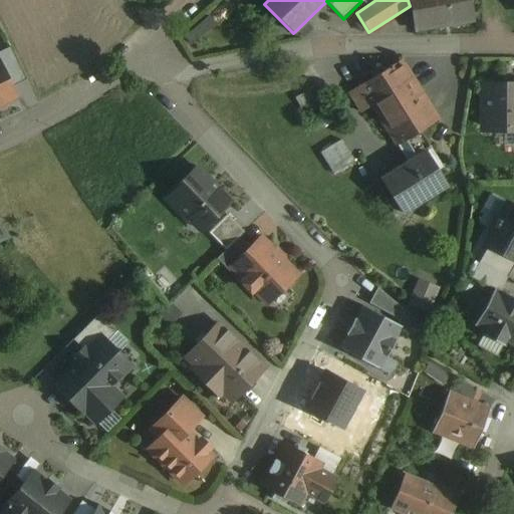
[(408,0),(410,6),(414,31),(474,22),(469,0),(408,0)]
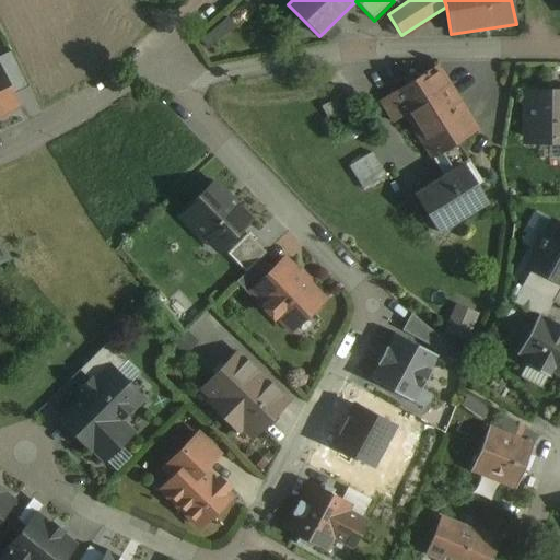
[(27,88),(10,51),(0,56),(0,73),(10,95),(27,88)]
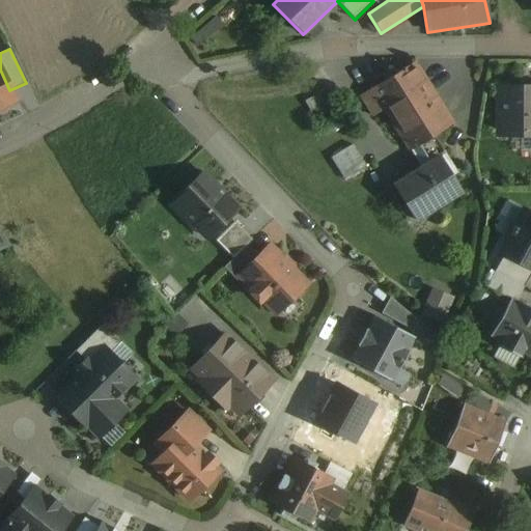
[(414,62),(370,89),(383,110),(391,123),(436,95),(414,62)]
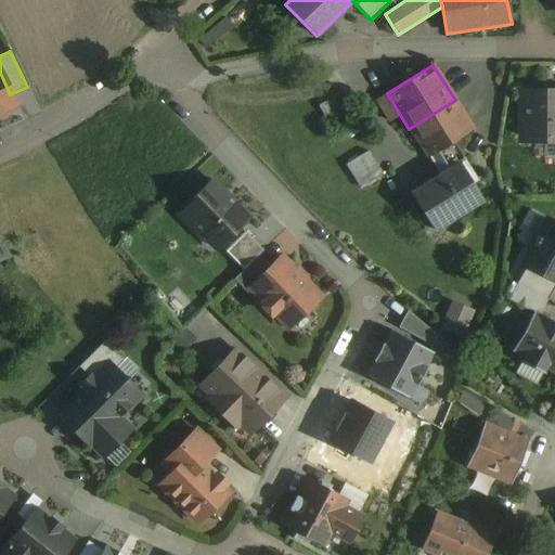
[(0,113),(8,110),(7,107),(14,104),(10,94),(0,73),(0,113)]
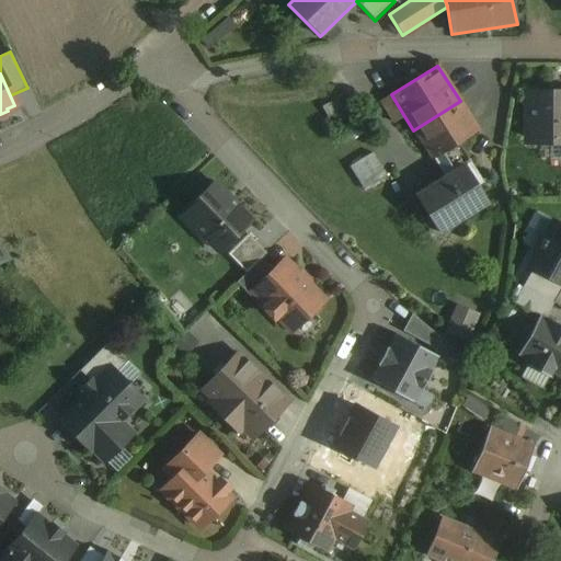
[(560,93),(526,93),(526,117),(531,123),(531,141),(560,141),(560,93)]
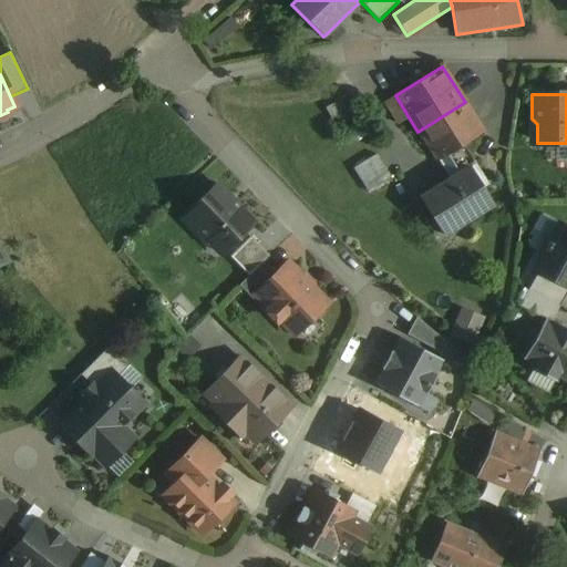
[(409,117),(395,95),(383,103),(397,124),(409,117)]
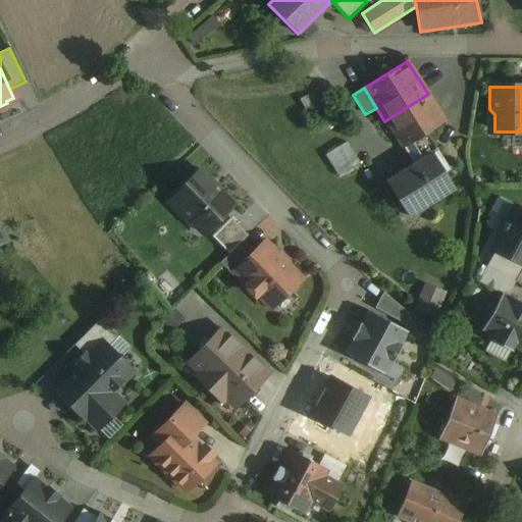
[(318,89),(299,100),(309,118),(328,107),(318,89)]
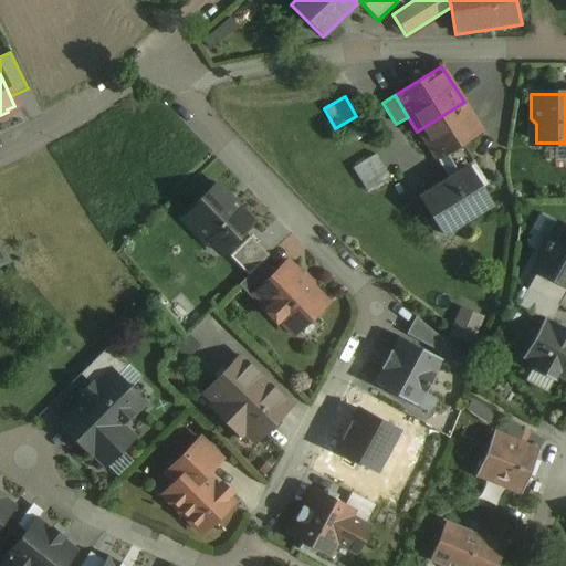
[(464,102),(417,132),(436,161),(437,160),(461,145),(483,132),(464,102)]
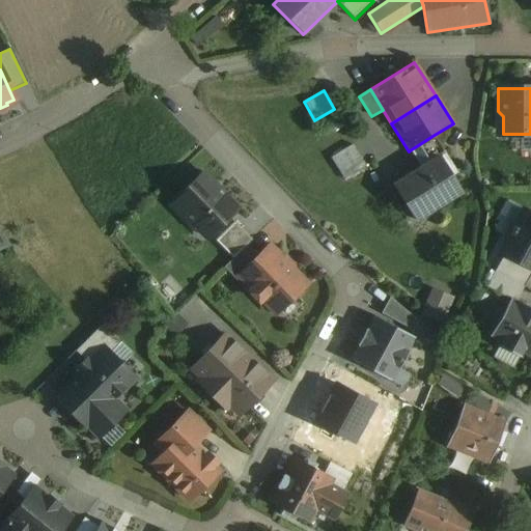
[(432,136),(410,150),(421,167),(393,185),(415,221),(460,192),(439,157),(444,154),(432,136)]
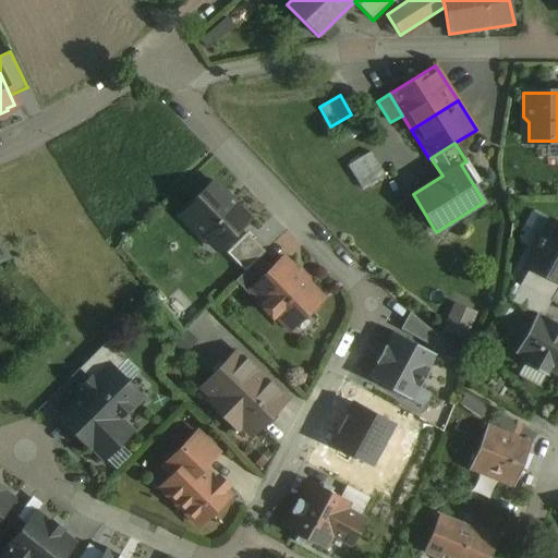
[(370,153),(348,167),(361,189),(383,174),(370,153)]
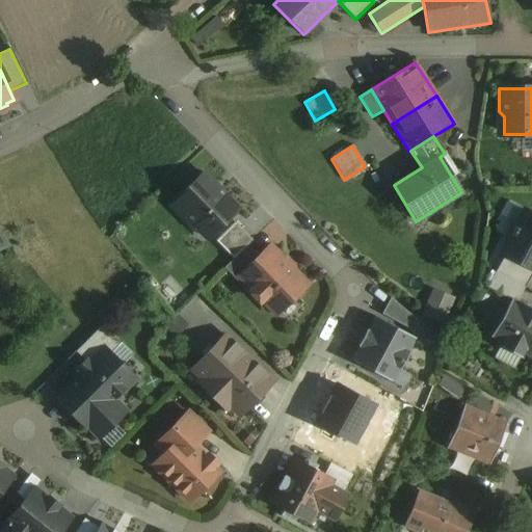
[(203,174),(171,203),(173,205),(169,208),(190,229),(196,221),(209,235),(237,208),(203,174)]
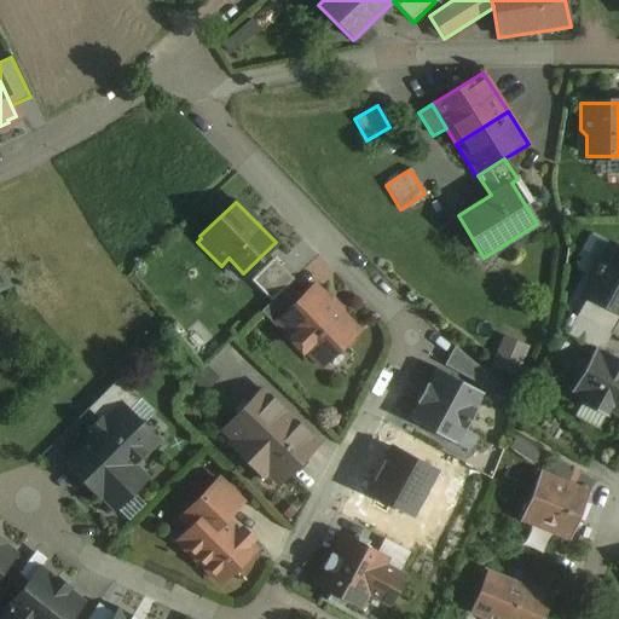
[(618,313),(618,249),(611,246),(602,261),(600,260),(590,277),(593,278),(584,294),(588,296),(618,313)]
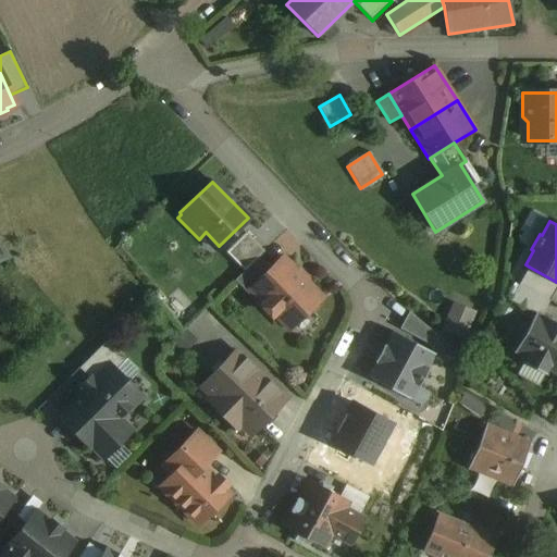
[(245,233),(225,252),(244,271),(258,258),(263,251),(245,233)]
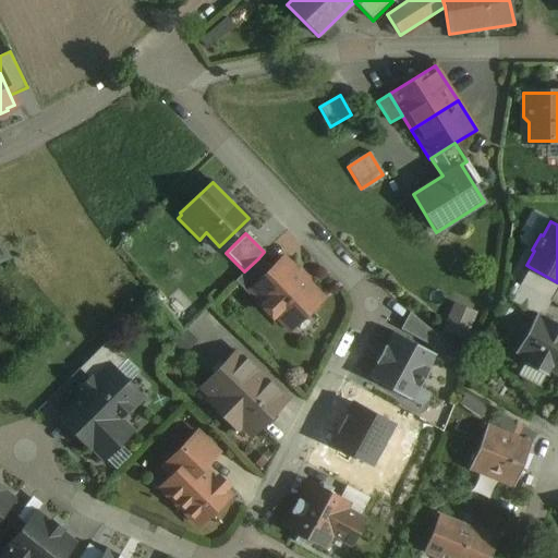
[(0,262),(10,257),(0,245),(0,262)]
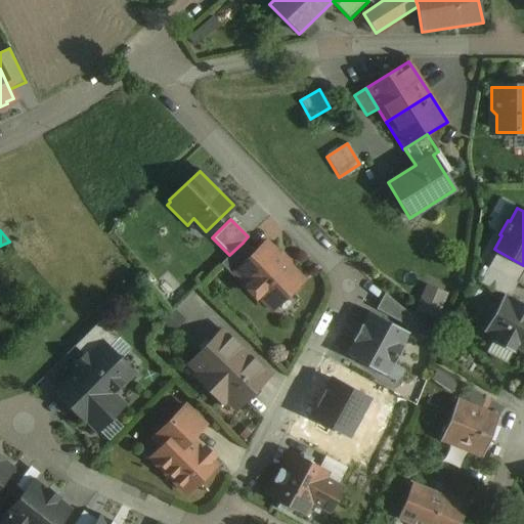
[(229,255),(221,263),(233,275),(236,272),(235,272),(254,254),(243,243),(229,255)]
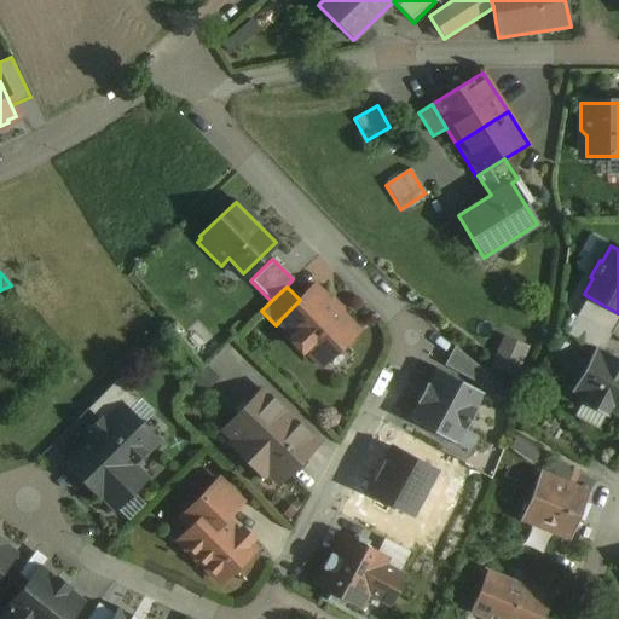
[(300,300),(278,322),(279,322),(293,336),(293,343),(299,350),(306,350),(320,364),(354,331),(313,288),(300,300)]
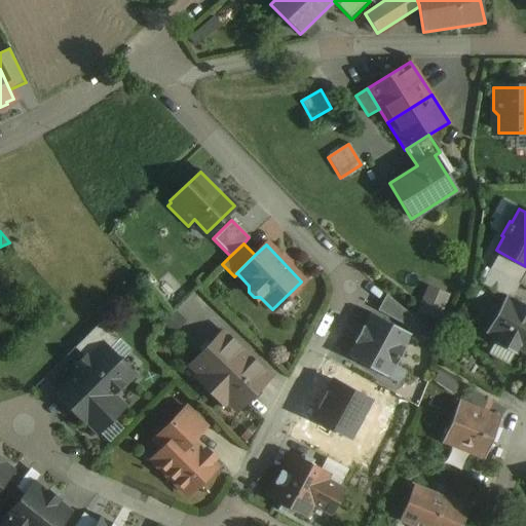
[(525,270),(525,266),(499,252),(490,268),(518,285),(525,270)]
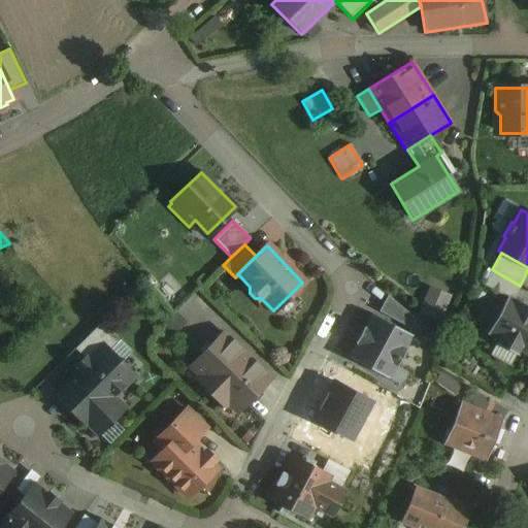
[(520,286),(492,269),(483,285),(506,298),(506,297),(512,300),(520,286)]
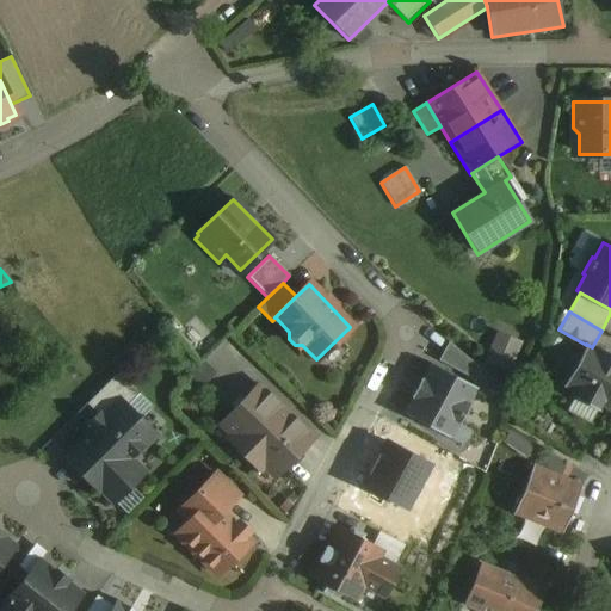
[(487,360),(513,371),(526,339),(500,328),(487,360)]
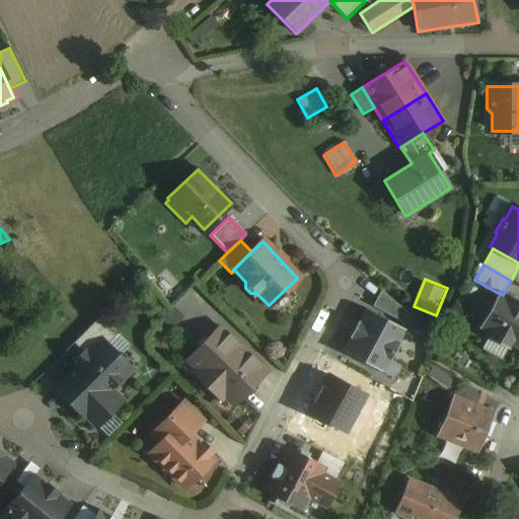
[(409,314),(380,291),(372,306),(403,323),(409,314)]
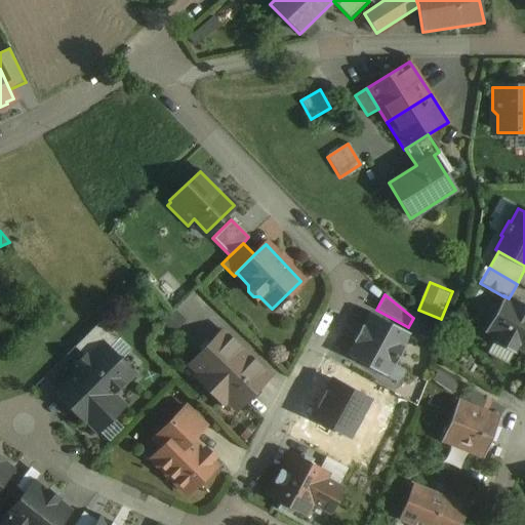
[(509,298),(503,295),(503,296),(483,332),(494,338),(492,341),(514,353),(516,350),(524,355),(524,305),(516,300),(515,301),(509,298)]
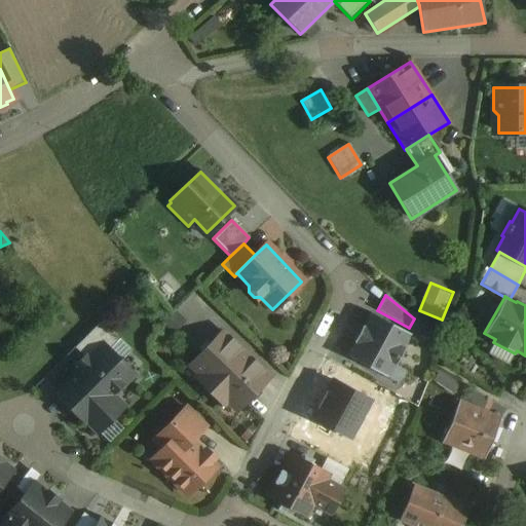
[(410,335),(370,312),(363,326),(362,326),(352,342),(353,342),(346,355),(386,377),(393,364),(395,365),(404,348),(403,347),(410,335)]
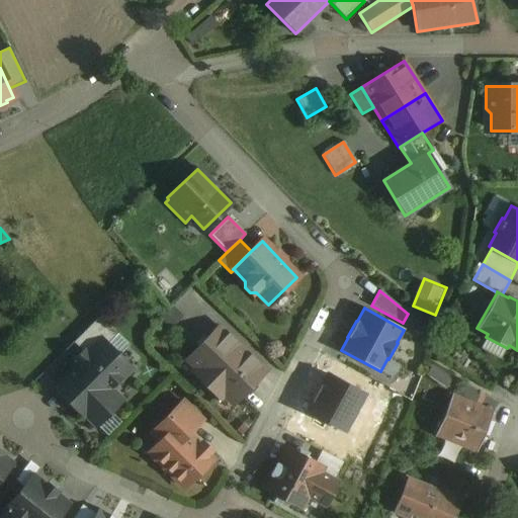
[(113,337),(96,320),(73,342),(82,352),(84,350),(86,353),(100,339),(106,345),(113,337)]
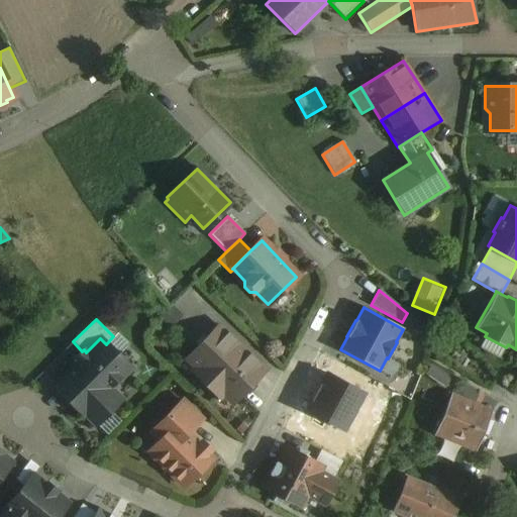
[(218,326),(186,358),(196,369),(192,372),(219,398),(222,394),(232,403),(264,370),(218,326)]
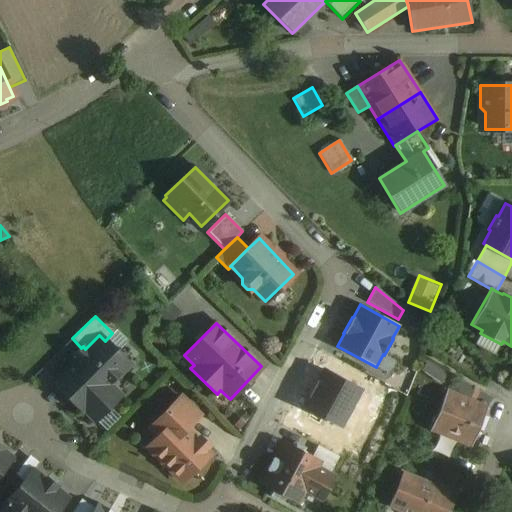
[(105,341),(99,335),(85,349),(83,346),(81,348),(73,356),(77,359),(54,382),(82,410),(83,409),(94,420),(118,396),(107,385),(128,364),(105,341)]
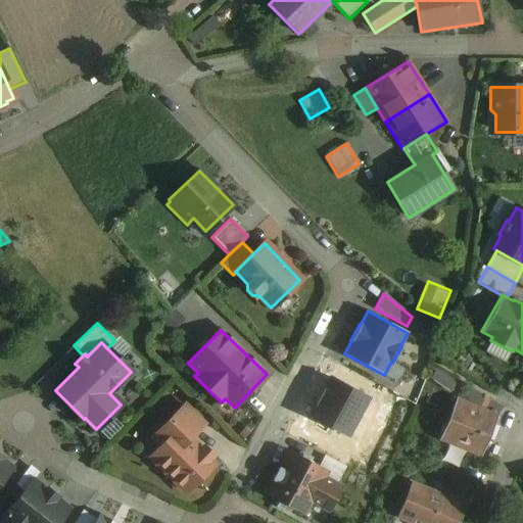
[(308,416),(346,437),(368,399),(331,378),(308,416)]
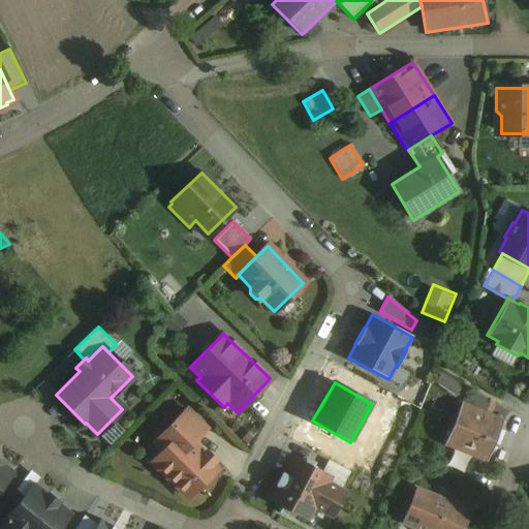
[(480,417),(459,408),(445,439),(488,457),(493,444),(497,445),(502,431),(499,430),(500,426),(491,422),(492,418),(481,414),(480,417)]
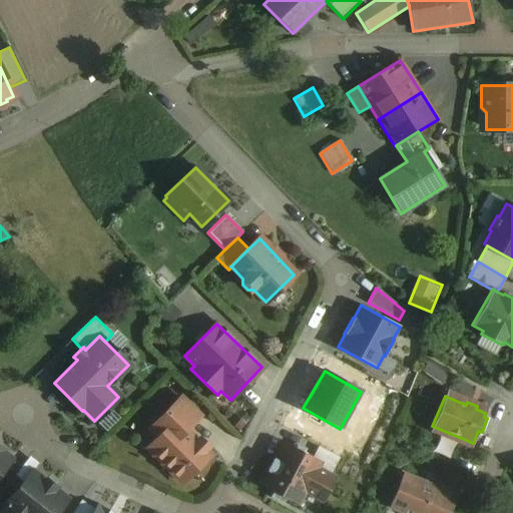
[(196,442),(184,430),(198,416),(181,398),(157,422),(166,430),(147,449),(181,483),(209,455),(205,450),(207,447),(199,439),(196,442)]
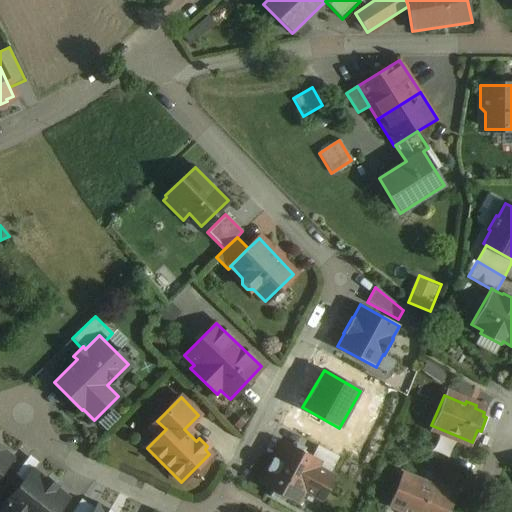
[(311,456),(284,442),(261,484),(296,503),(304,490),(322,500),(335,478),(329,474),(316,467),(320,460),(311,456)]
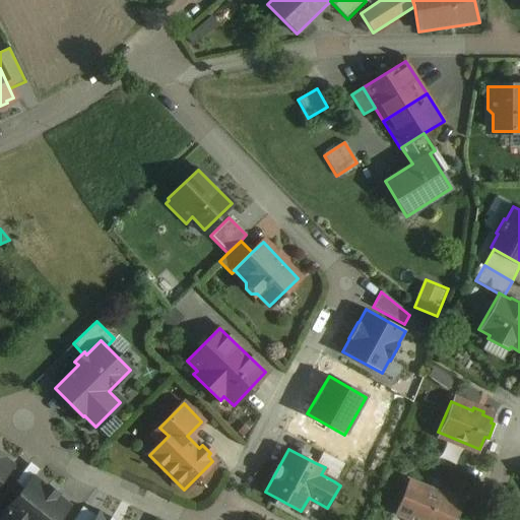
[(343,464),(322,453),(316,463),(325,467),(321,474),(334,481),(343,464)]
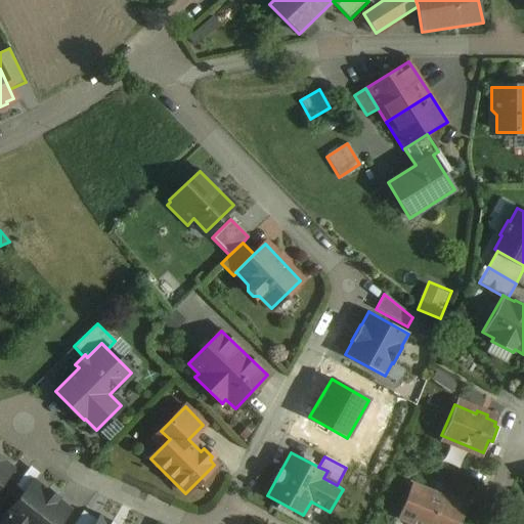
[(0,483),(11,470),(0,461),(0,483)]
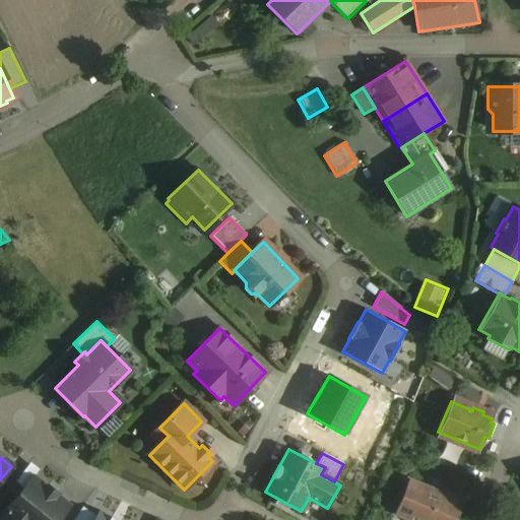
[(7,515),(2,519),(57,519),(68,507),(55,497),(57,495),(47,488),(46,489),(34,479),(5,513),(7,515)]
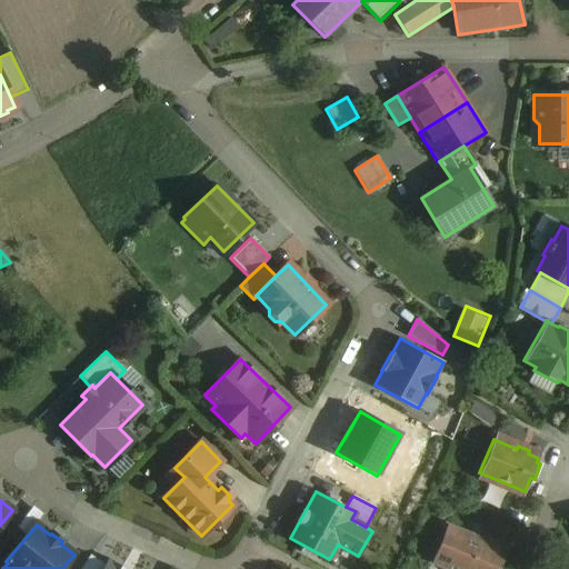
[(492,568),(500,552),(477,542),(478,539),(460,531),(458,536),(449,531),(437,560),(451,566),(449,568),(492,568)]
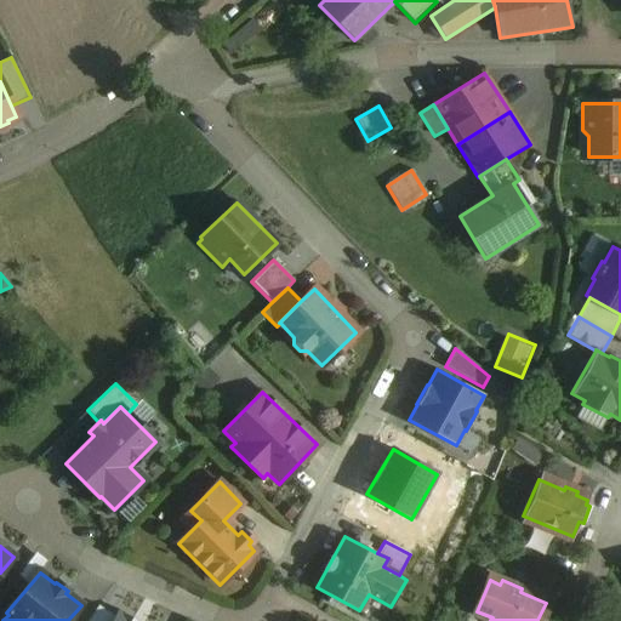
[(134,620),(112,609),(104,620),(134,620)]
